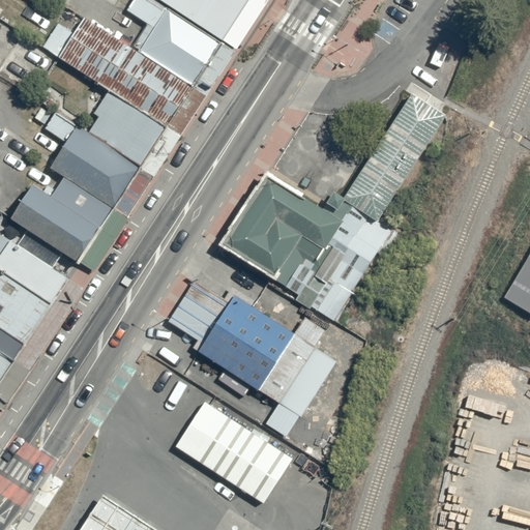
[(133,49),(193,87),(205,68),(222,43),(153,0),(134,0),(127,10),(148,25),(133,49)]
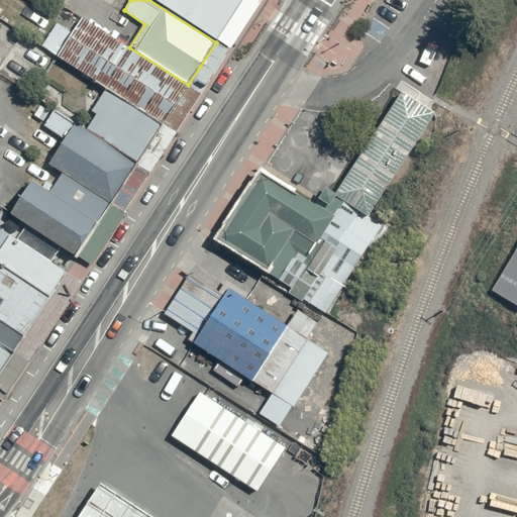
[(149,0),(216,42),(233,15),(242,0),(149,0)]
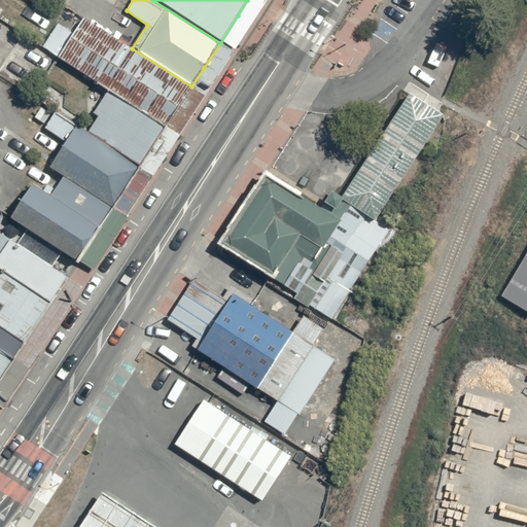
[(109,91),(167,127),(191,86),(132,48),(83,19),(74,34),(59,58),(58,58),(109,91)]
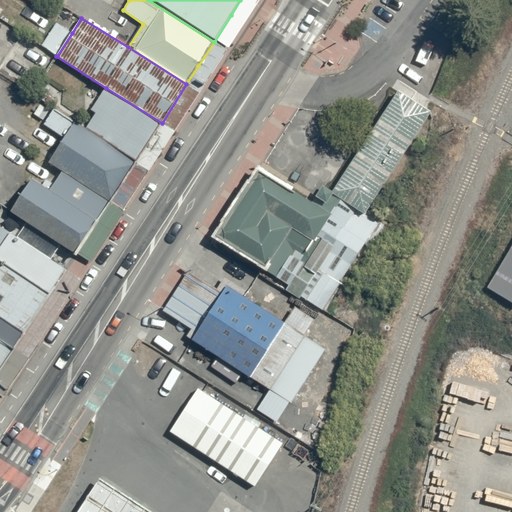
[(41,46),(57,56),(72,33),(57,23),(41,46)]
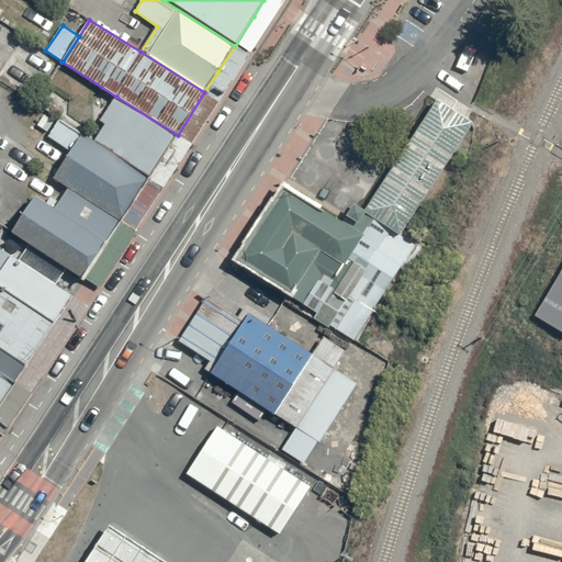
[(93,142),(150,178),(178,135),(116,97),(100,121),(105,124),(93,142)]
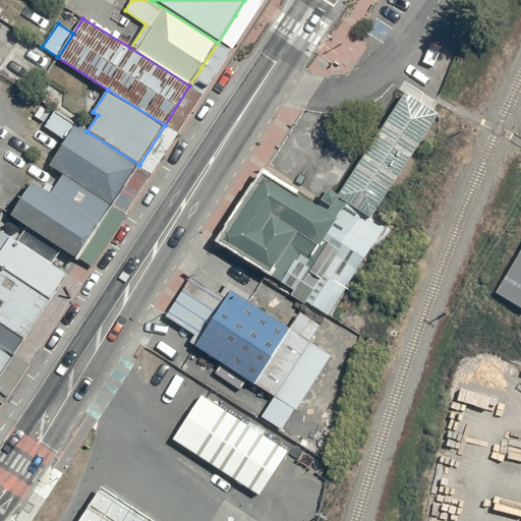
[(378,250),(391,229),(372,217),(439,115),(405,93),(338,195),(329,189),(319,207),(297,193),(299,191),(262,169),(252,184),(251,183),(224,227),(225,227),(215,242),(271,277),(272,277),(294,290),(290,296),(305,304),(306,302),(328,315),(371,247),(378,250)]
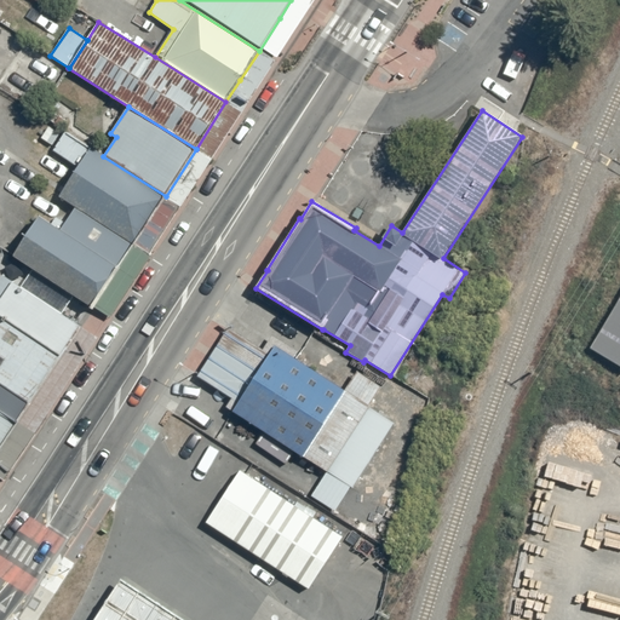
[(79,168),(91,148),(65,132),(53,151),(79,168)]
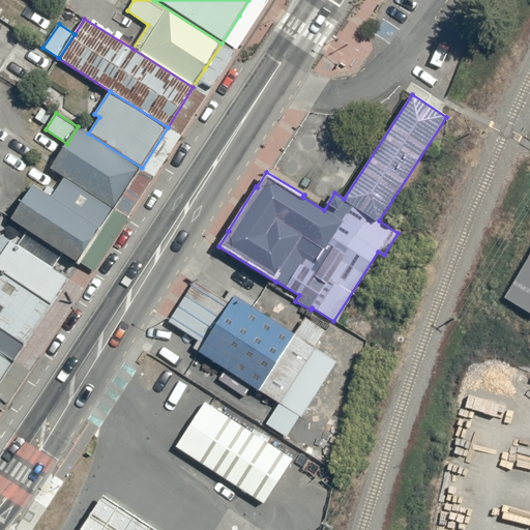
[(64,178),(115,210),(142,168),(88,134),(78,126),(67,144),(51,170),(64,178)]
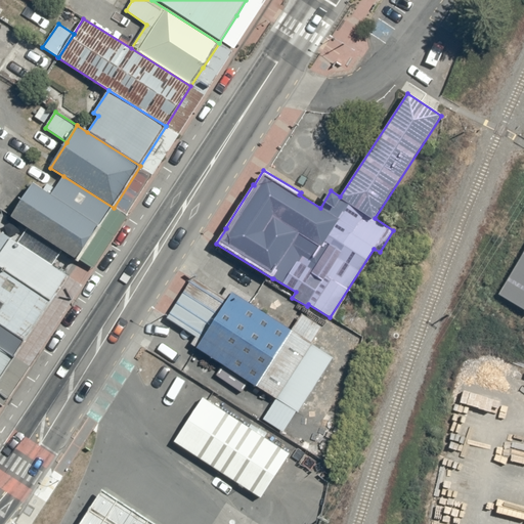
[(51,194),(101,227),(114,208),(63,176),(51,194)]
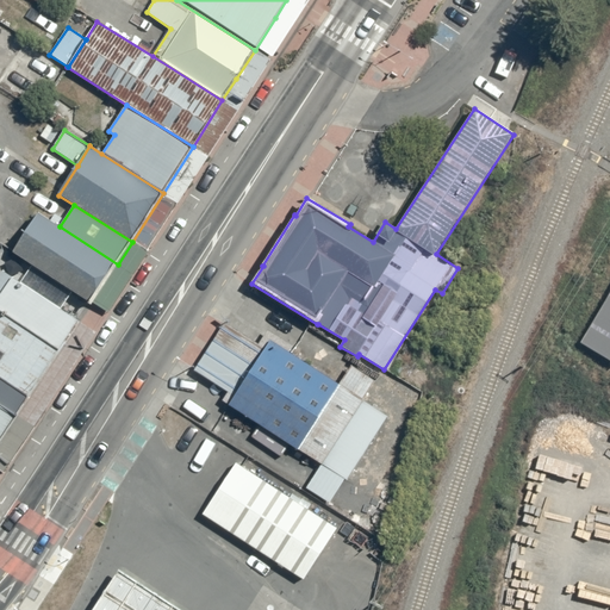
[(38,213),(12,253),(92,304),(118,265),(60,226),(38,213)]
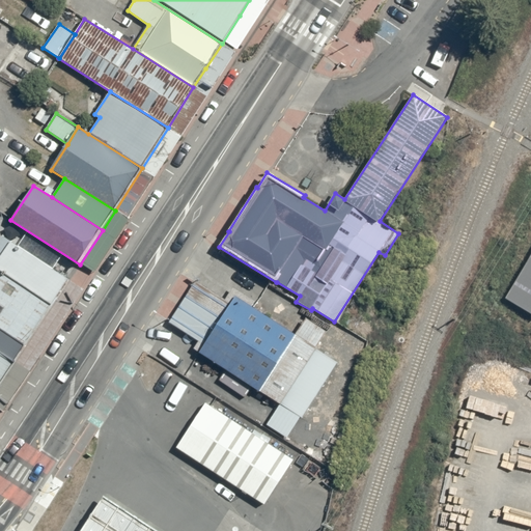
[(0,354),(15,364),(70,281),(1,236),(0,238),(0,354)]
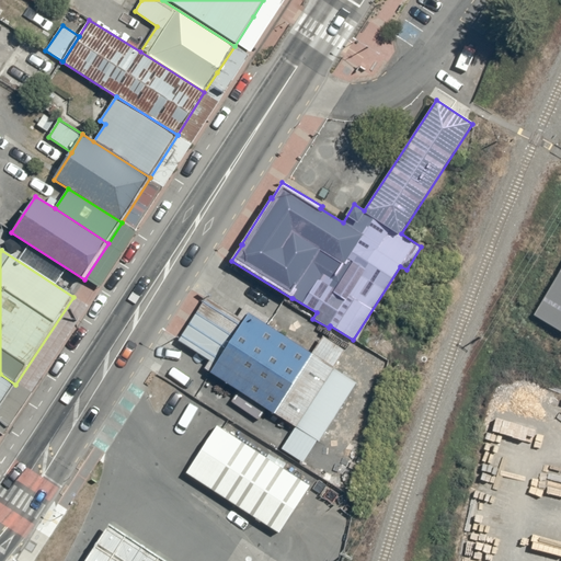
[(345,351),(323,336),(311,354),(249,313),(241,325),(204,301),(179,341),(209,361),(204,369),(296,427),(282,449),(302,464),(318,441),(319,442),(357,384),(334,369),(345,351)]
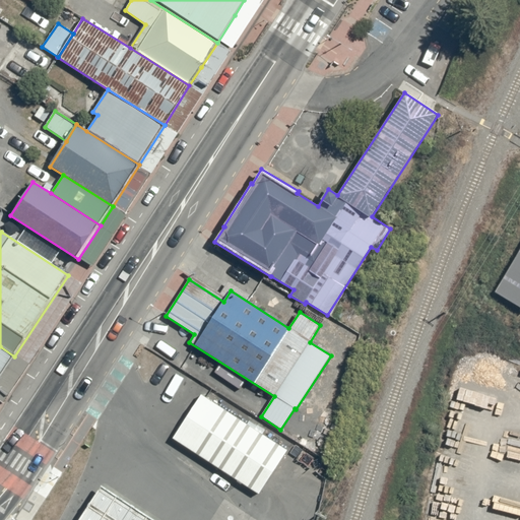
[(0,378),(14,356),(0,346),(0,378)]
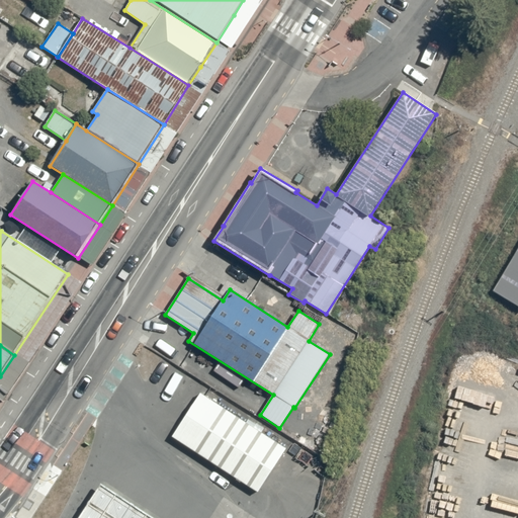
[(200,393),(172,437),(258,493),(286,449),(200,393)]
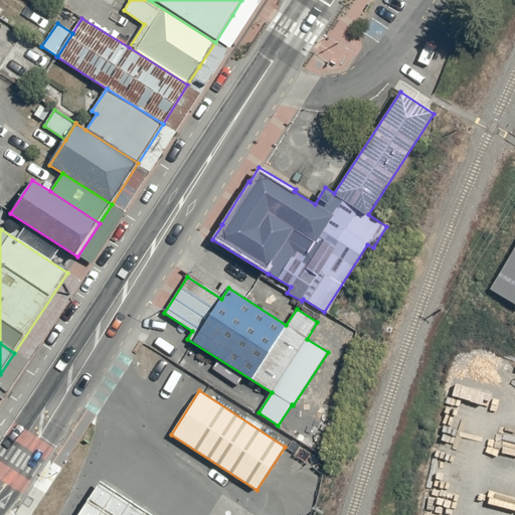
[(157,514),(101,478),(75,514),(157,514)]
